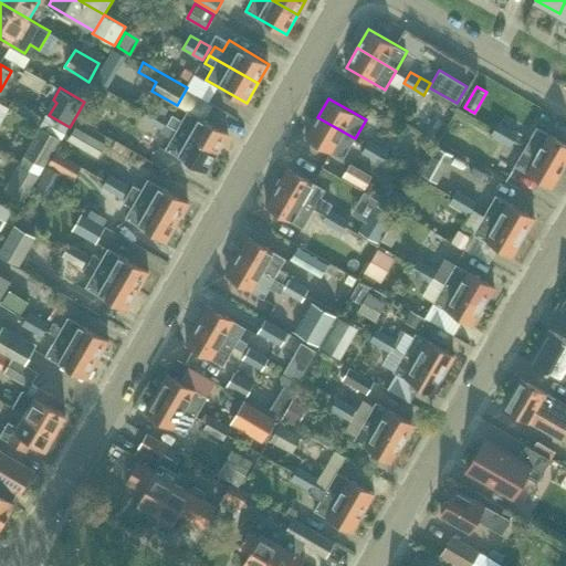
[(0,124),(10,107),(0,101),(0,124)]
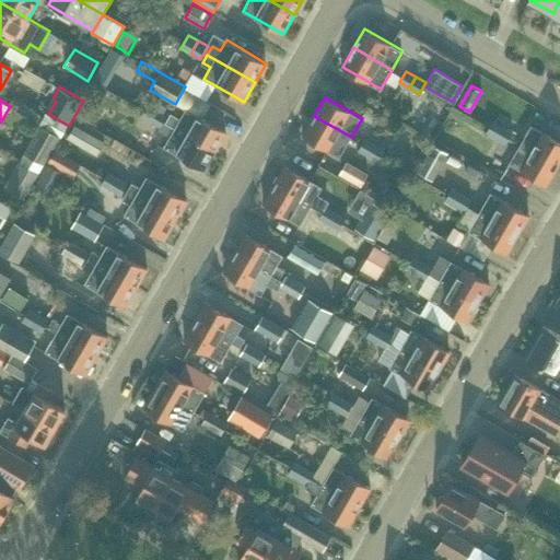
[(88,104),(80,117),(92,124),(100,112),(88,104)]
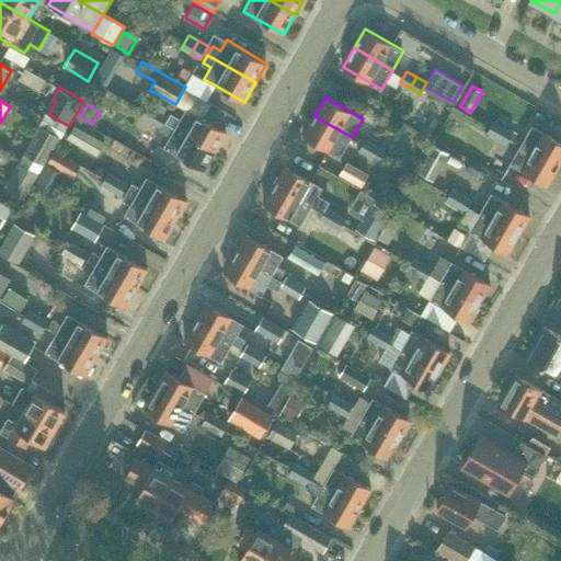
[(149,104),(141,117),(151,122),(159,110),(149,104)]
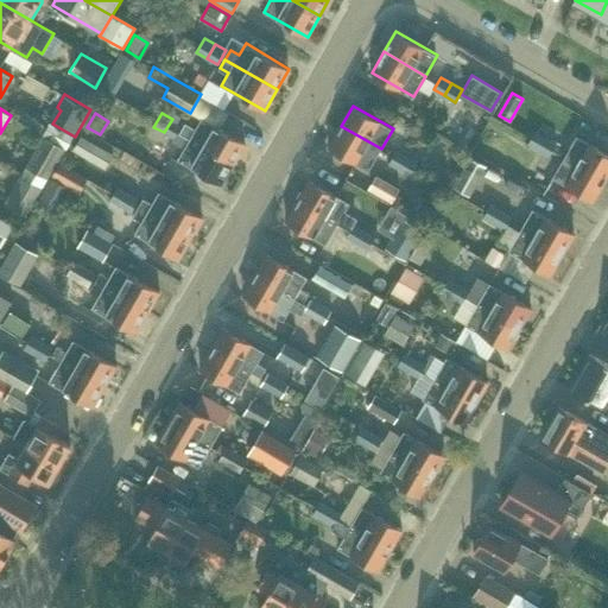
[(234,164),(246,143),(202,118),(196,128),(185,122),(179,133),(182,134),(234,164)]
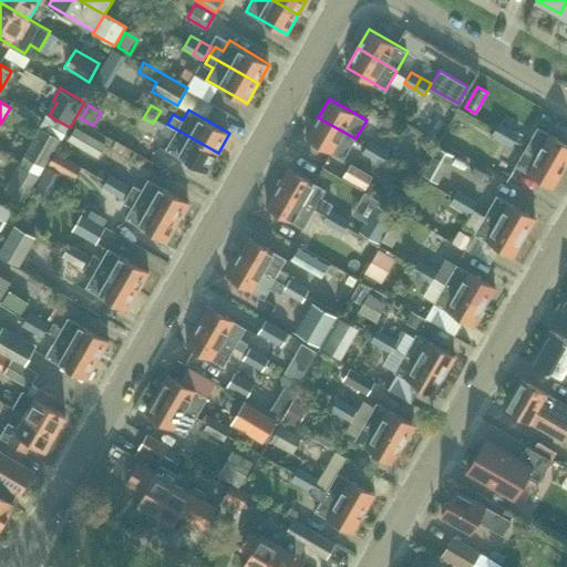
[(161,111),(153,123),(162,129),(169,116),(161,111)]
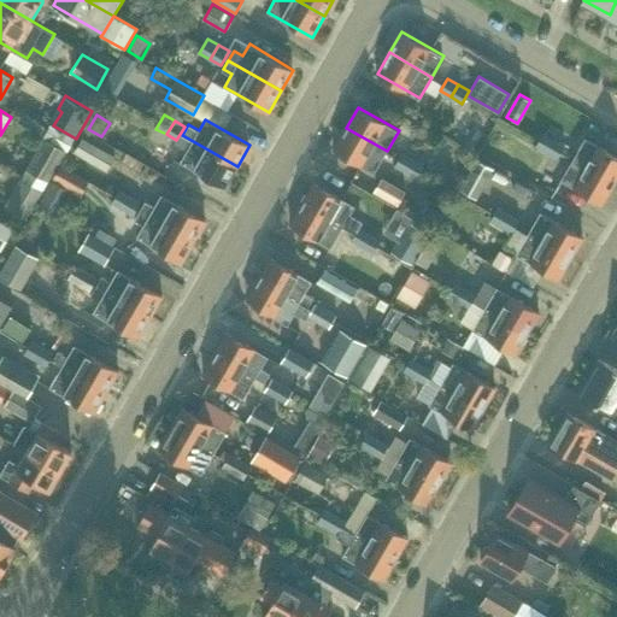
[(475,147),(483,133),(474,127),(465,141),(475,147)]
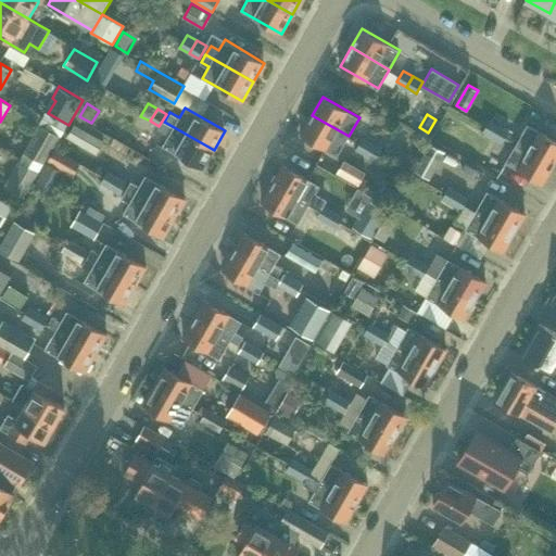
[(338,155),(349,136),(312,115),(301,135),(338,155)]
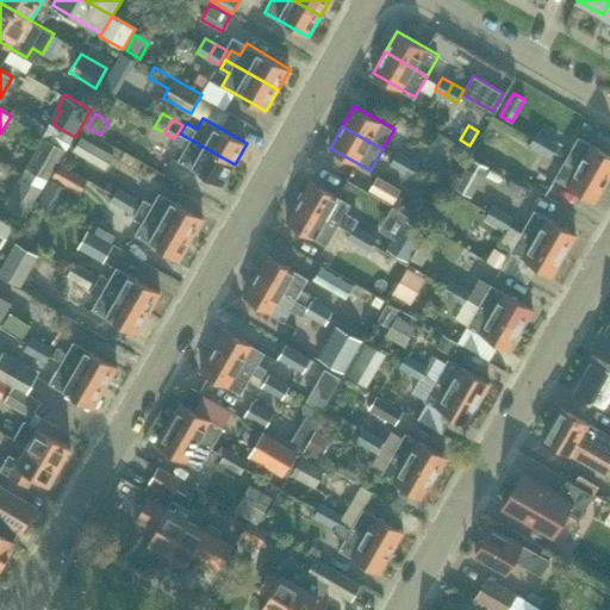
[(537,131),(530,144),(540,150),(547,137),(537,131)]
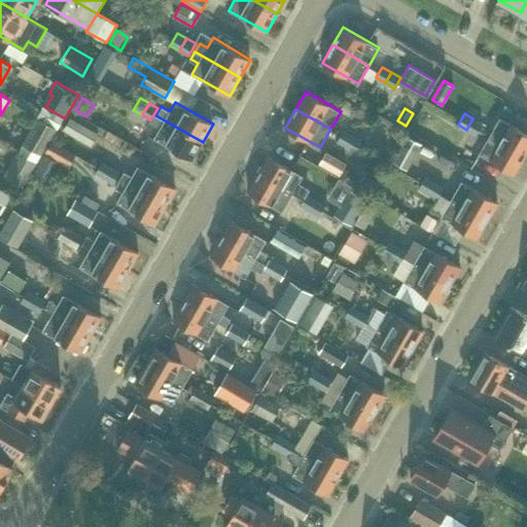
[(192,160),(203,142),(157,116),(153,125),(160,128),(154,138),(192,160)]
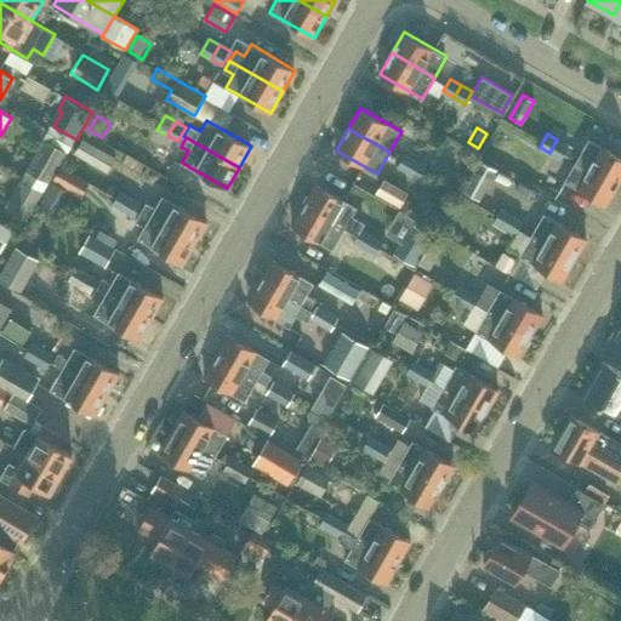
[(53,181),(61,165),(68,152),(45,138),(22,177),(46,192),(53,181)]
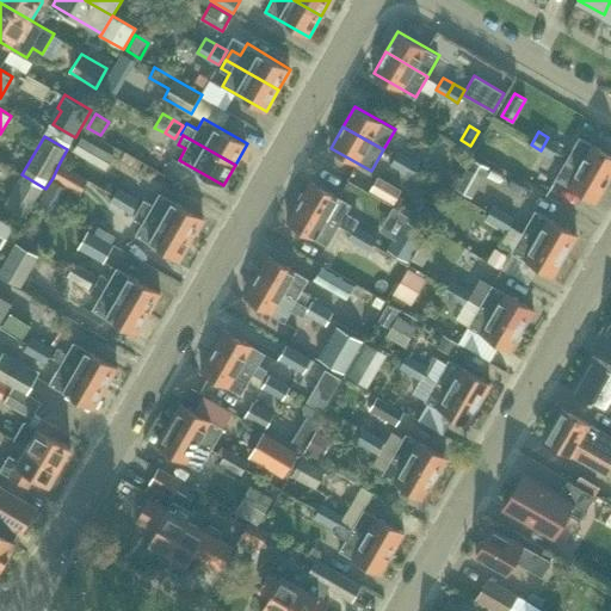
[(116,155),(104,148),(82,136),(73,150),(106,170),(116,155)]
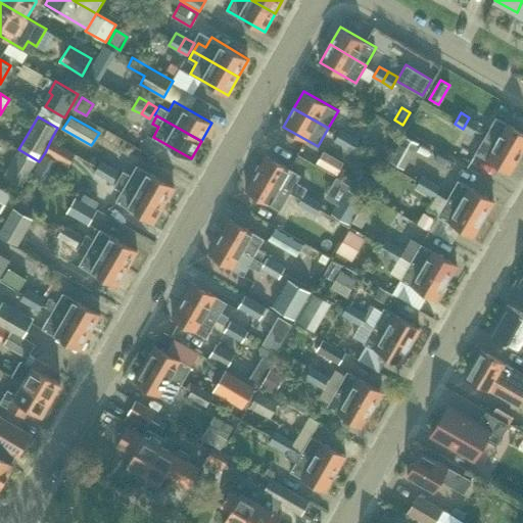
[(520,154),(522,149),(522,131),(496,116),(486,135),(520,154)]
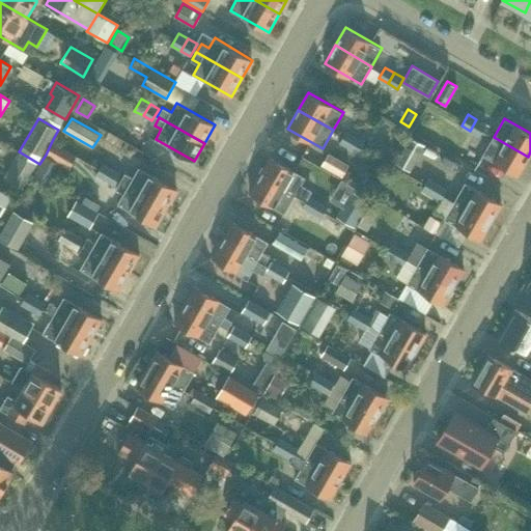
[(476,119),(470,131),(479,136),(485,124),(476,119)]
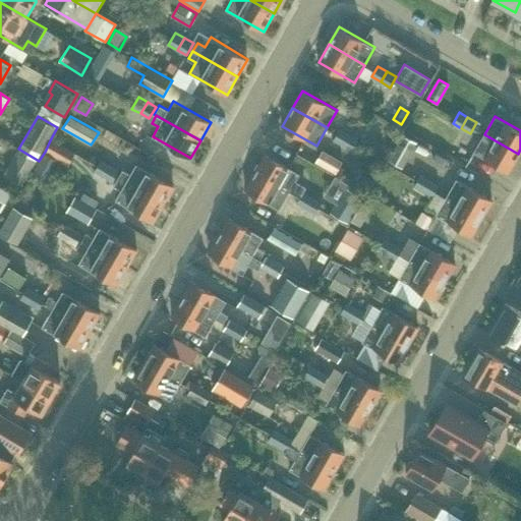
[(145,133),(130,125),(124,135),(138,143),(145,133)]
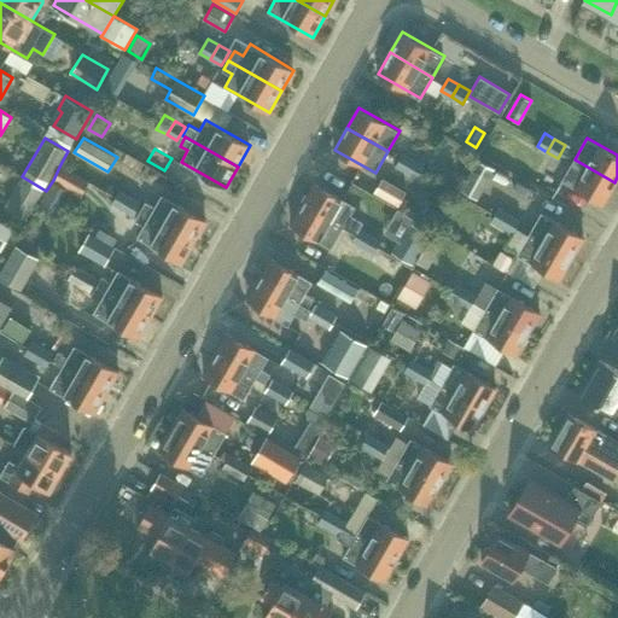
[(403,152),(396,165),(407,172),(415,158),(403,152)]
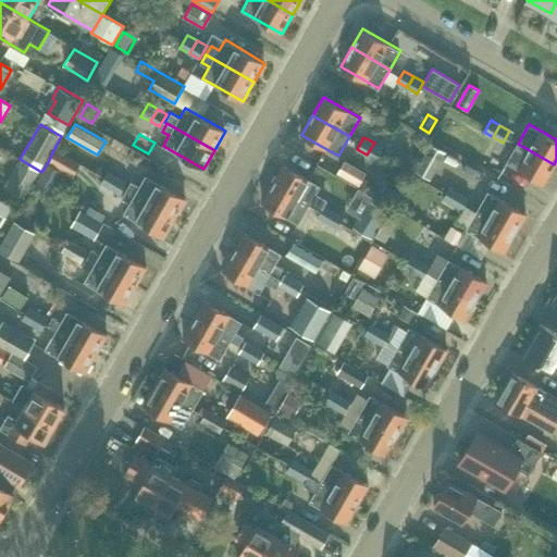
[(374,143),(367,155),(376,160),(383,148),(374,143)]
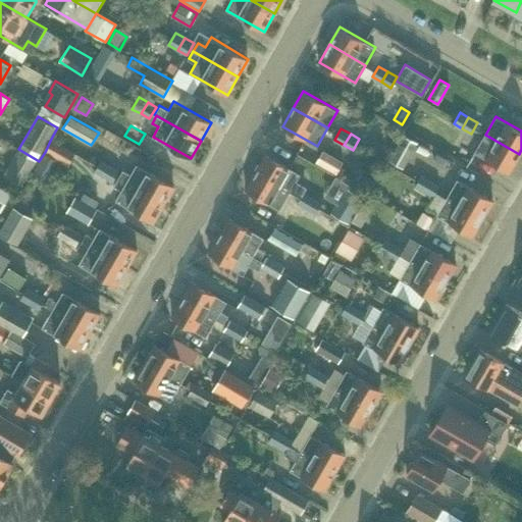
[(404,168),(418,142),(404,134),(388,160),(404,168)]
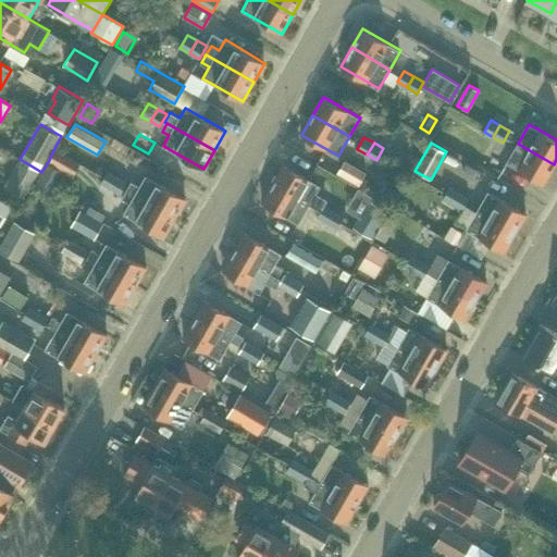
[(543,184),(554,164),(518,144),(507,162),(543,184)]
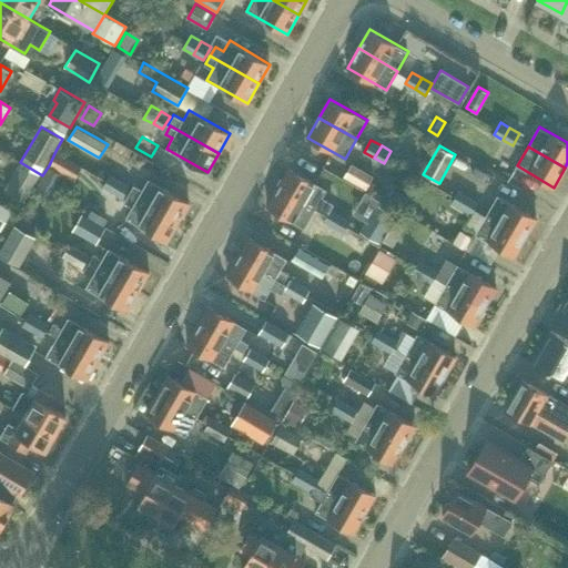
[(75,180),(82,166),(56,151),(49,165),(75,180)]
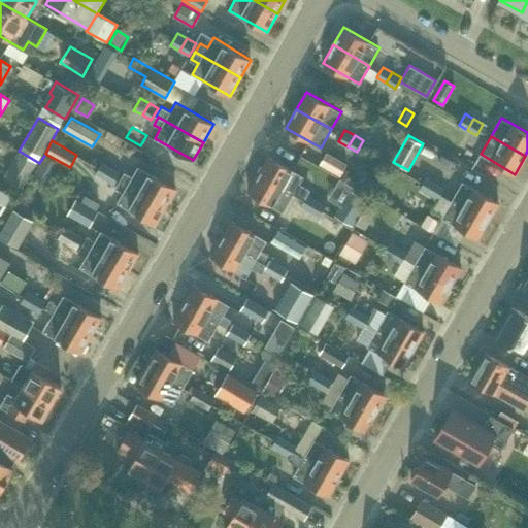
[(25,188),(39,163),(19,151),(4,176),(25,188)]
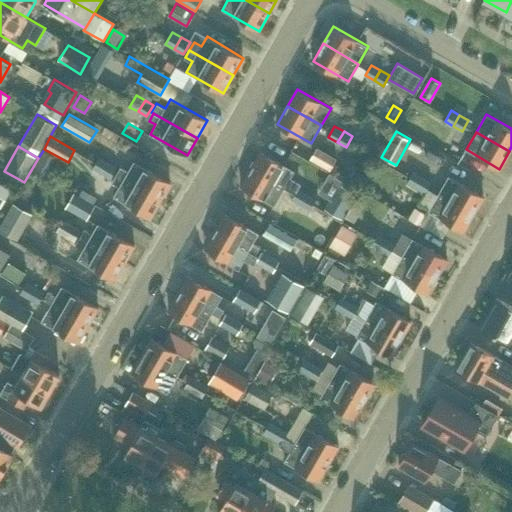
[(318,147),(311,158),(331,169),(337,158),(318,147)]
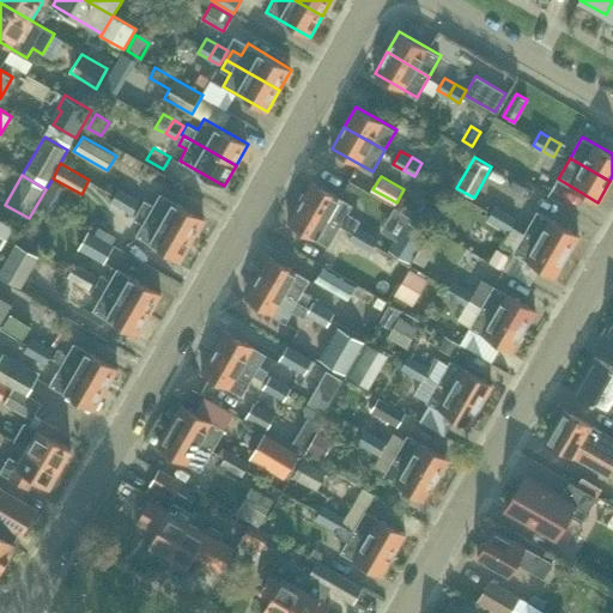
[(341,226),(349,231),(356,220),(347,216),(353,205),(313,181),(301,202),(341,226)]
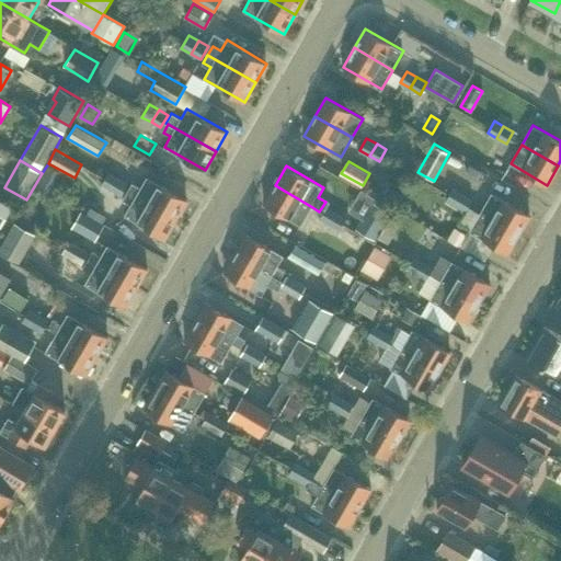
[(110,172),(102,185),(112,191),(119,178),(110,172)]
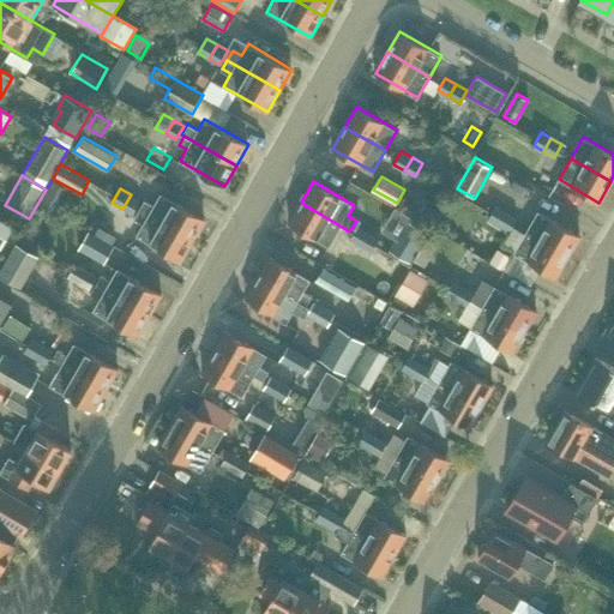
[(193,240),(205,218),(161,193),(154,205),(145,200),(139,209),(193,240)]
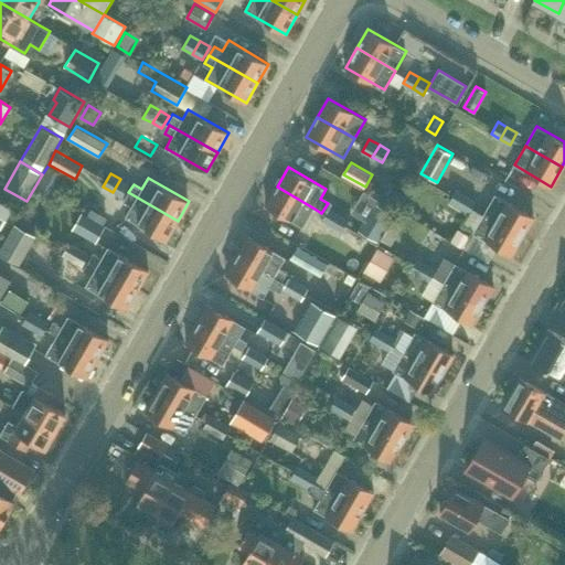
[(120,179),(113,192),(123,198),(129,184),(120,179)]
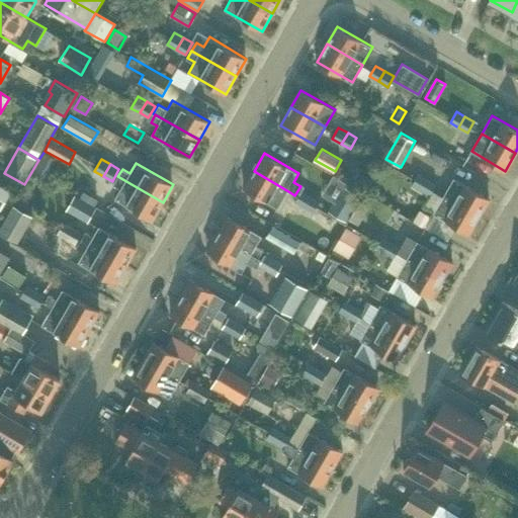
[(278,207),(288,191),(254,171),(244,188),(278,207)]
